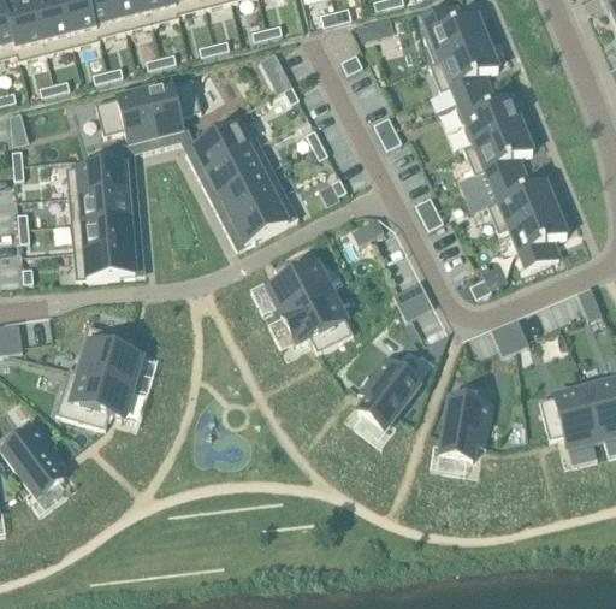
[(17,55),(18,61),(46,54),(33,0),(7,7),(6,7),(18,55),(17,55)]
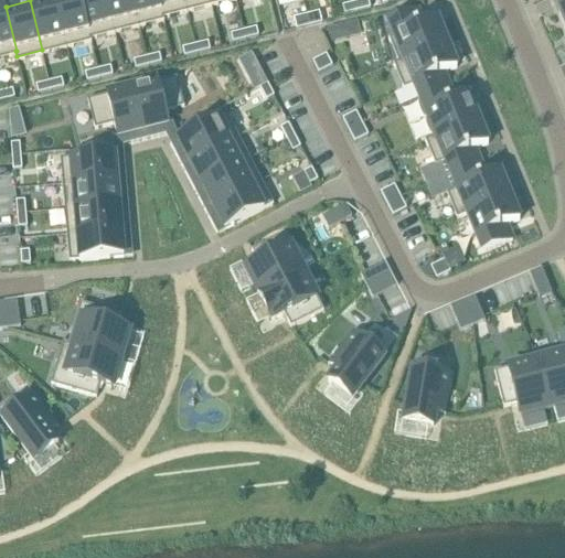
[(30,0),(42,50),(66,43),(55,0),(30,0)]
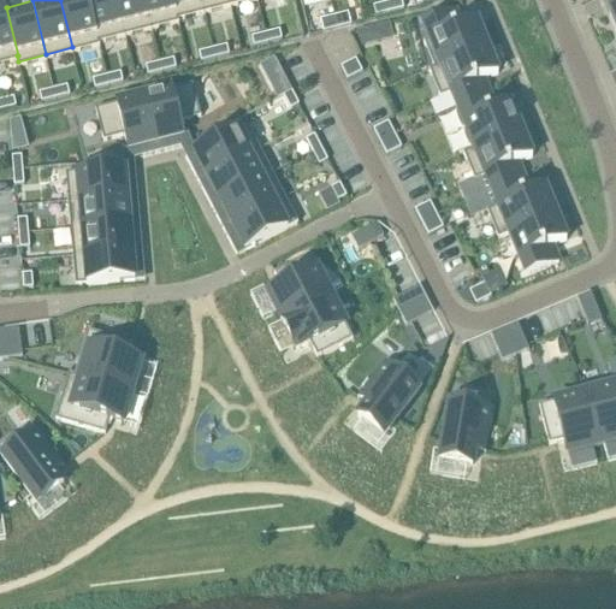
[(60,0),(72,47),(100,40),(100,37),(99,37),(89,0),(60,0)]
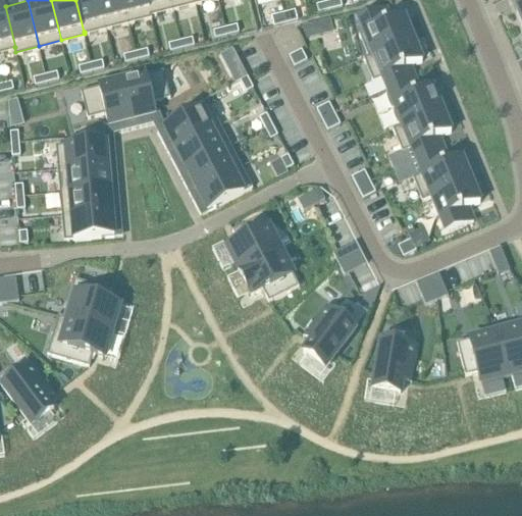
[(75,0),(84,32),(85,32),(106,27),(99,0),(75,0)]
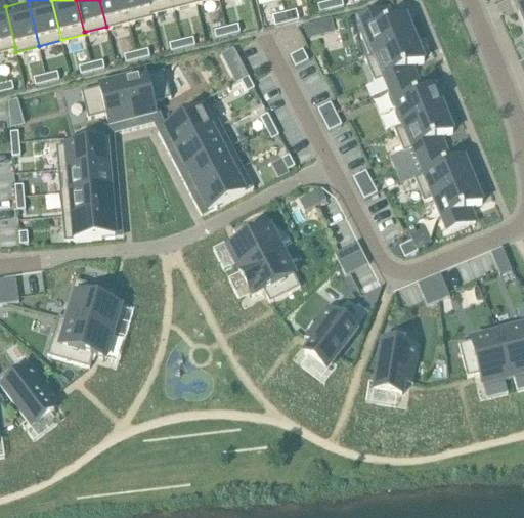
[(99,0),(106,27),(129,20),(124,0),(99,0)]
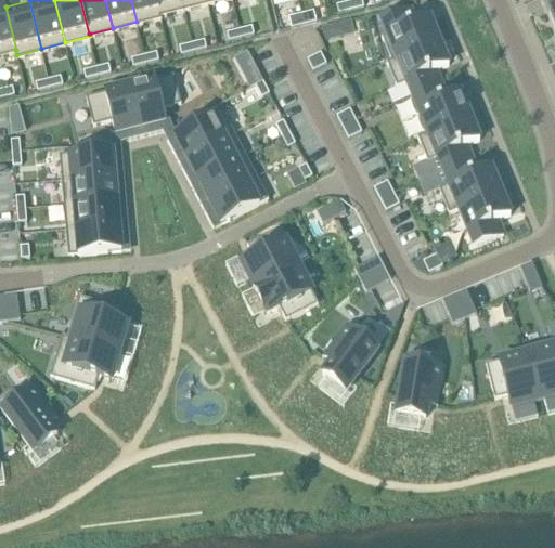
[(131,0),(137,22),(162,15),(162,13),(159,13),(156,0),(131,0)]
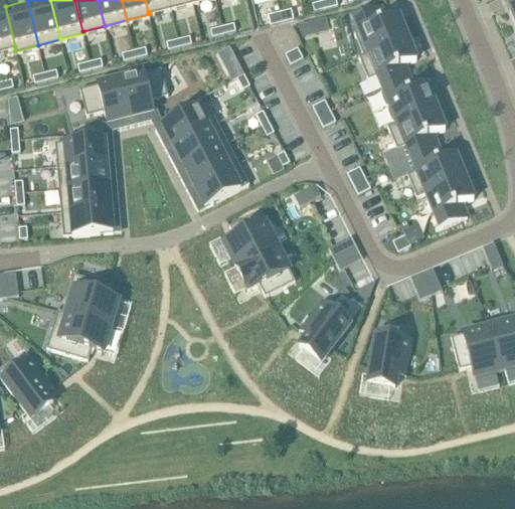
[(145,0),(148,12),(150,12),(170,6),(169,0),(145,0)]
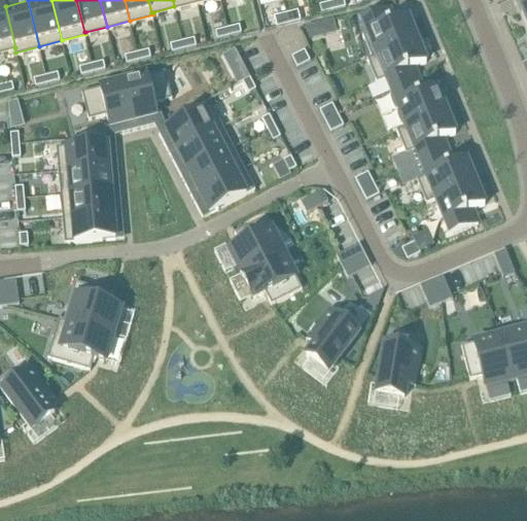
[(321,8),(334,5),(332,0),(323,0),(319,1),(321,8)]
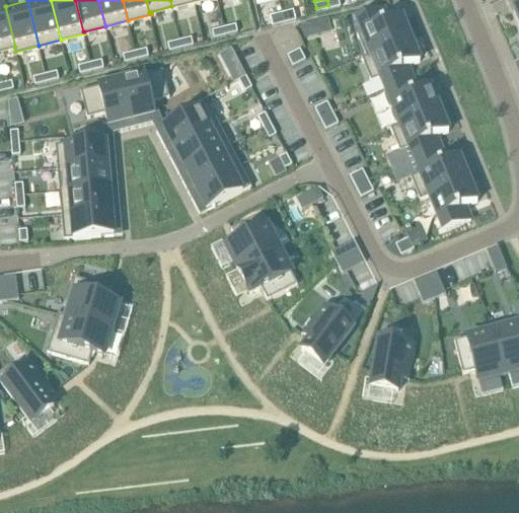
[(5,1),(0,2),(0,50),(14,47),(15,47),(5,6),(6,6),(5,1)]
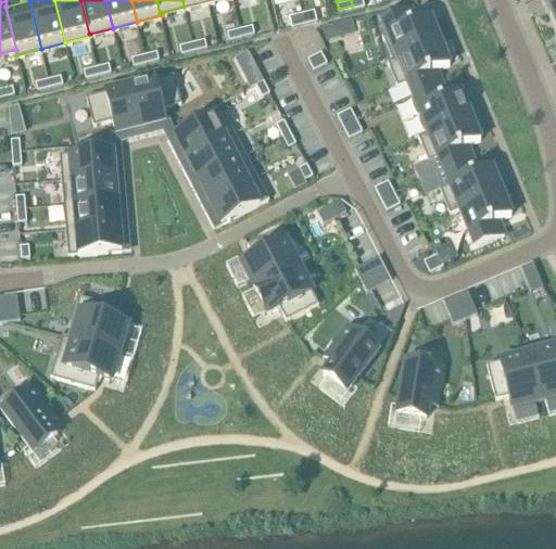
[(382,33),(392,56),(392,58),(442,37),(434,17),(432,18),(430,14),(417,18),(411,4),(381,16),(388,32),(382,33)]
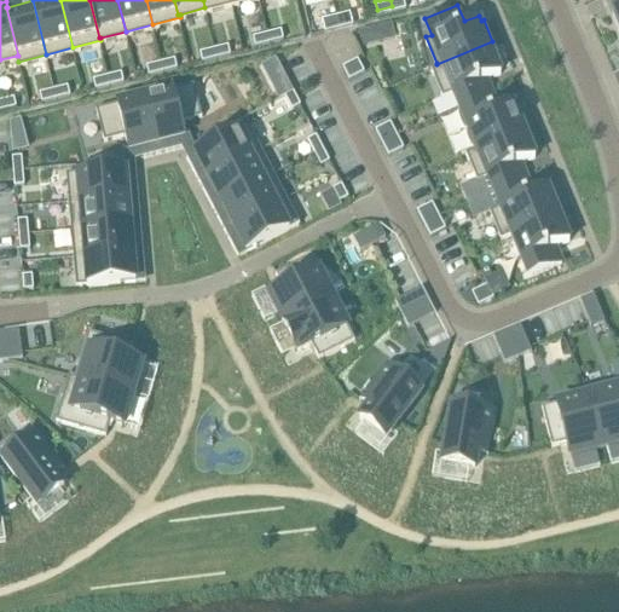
[(339,19),(353,17),(351,7),(336,11),(339,19)]
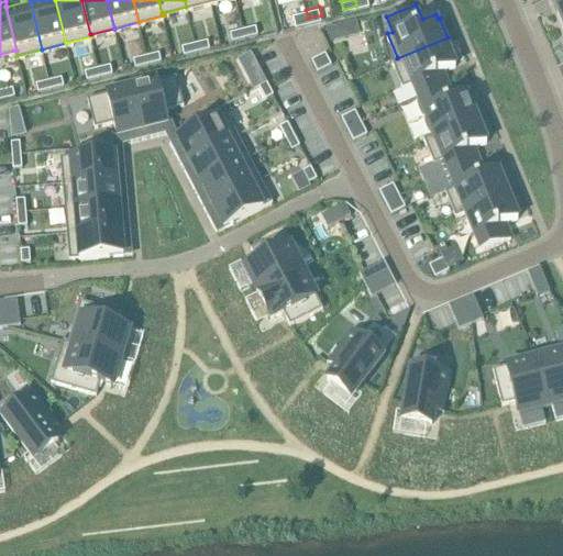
[(295,21),(308,18),(306,10),(293,13),(295,21)]
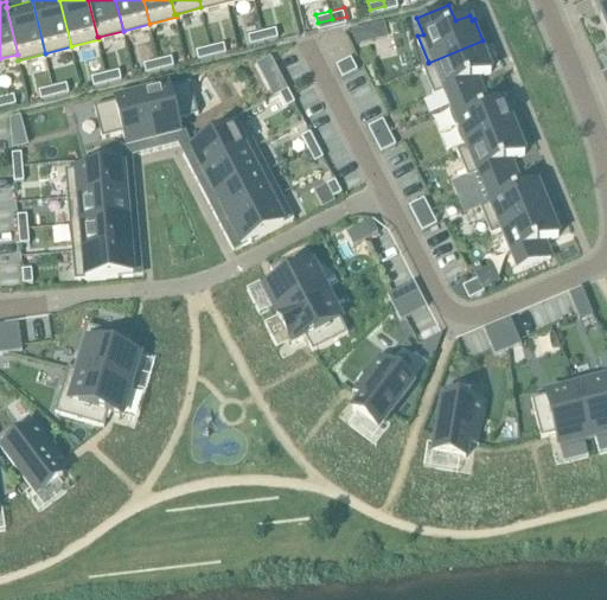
[(276,24),(262,27),(264,37),(278,33),(276,24)]
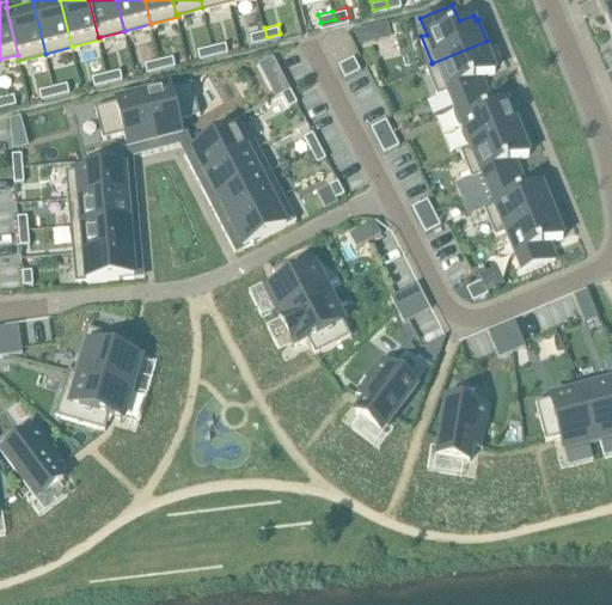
[(252,41),(267,37),(264,28),(250,31),(252,41)]
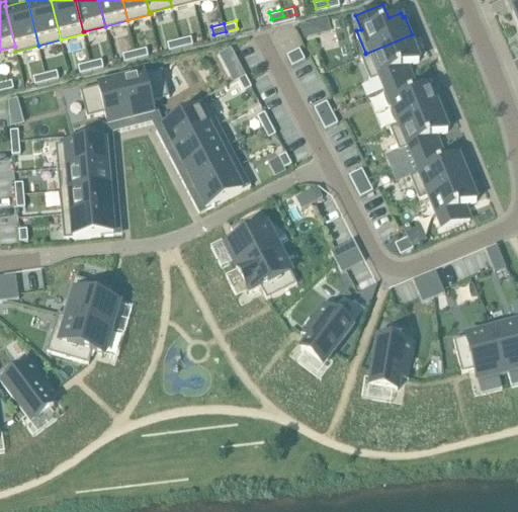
[(179,36),(181,45),(193,41),(191,33),(179,36)]
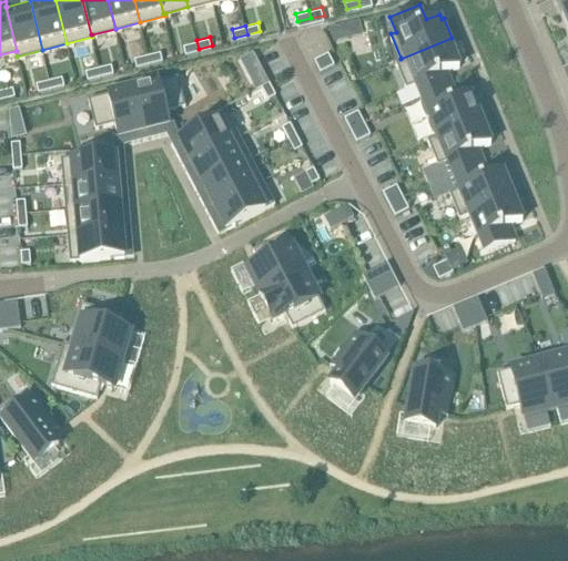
[(422,94),(452,82),(446,69),(459,63),(457,59),(460,58),(452,38),(401,59),(401,58),(396,60),(406,85),(416,81),(422,94)]
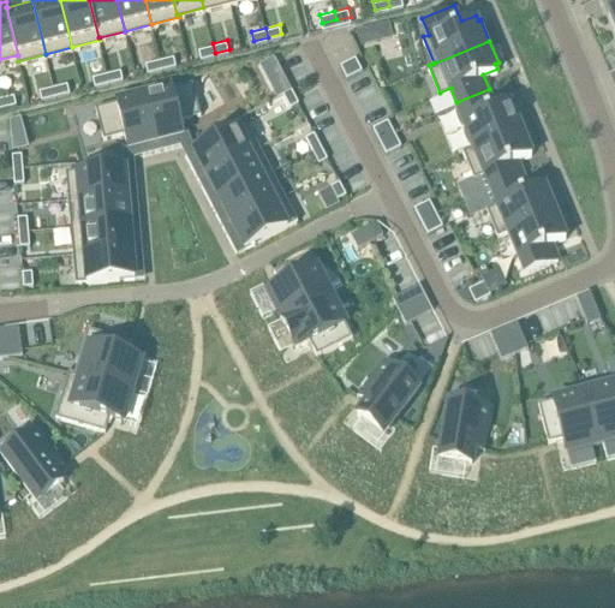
[(215,53),(213,43),(198,47),(201,57),(215,53)]
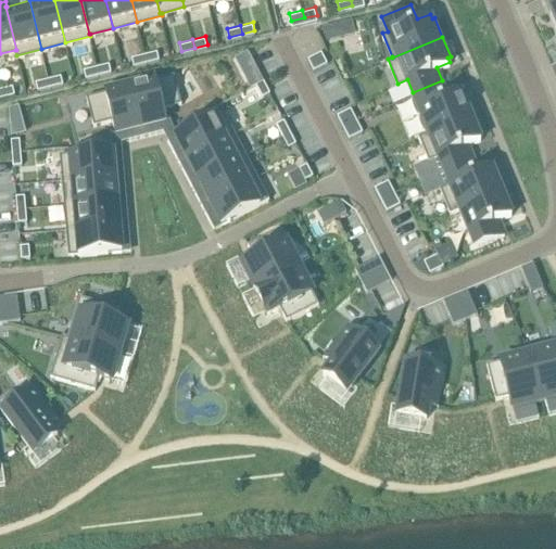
[(147,60),(159,56),(158,48),(144,51),(147,60)]
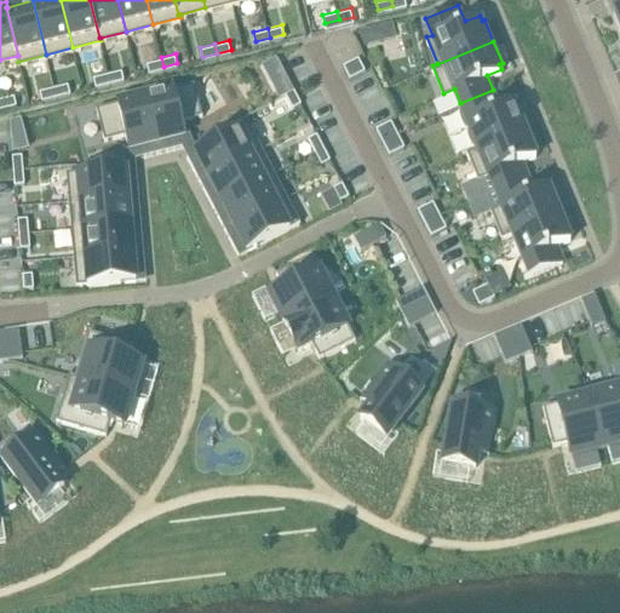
[(343,62),(350,75),(365,67),(359,55),(343,62)]
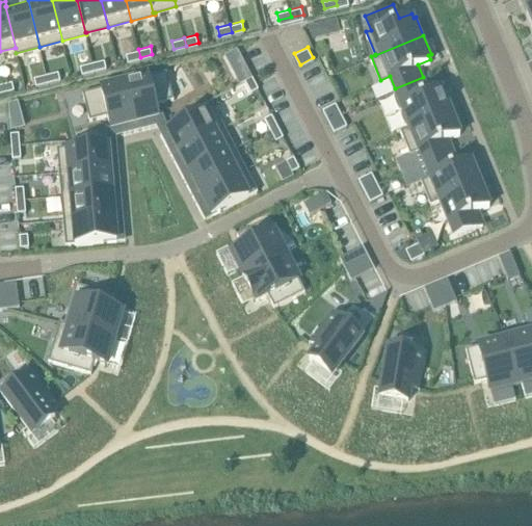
[(238,48),(227,53),(241,80),(245,78),(253,75),(251,74),(246,63),(238,48)]
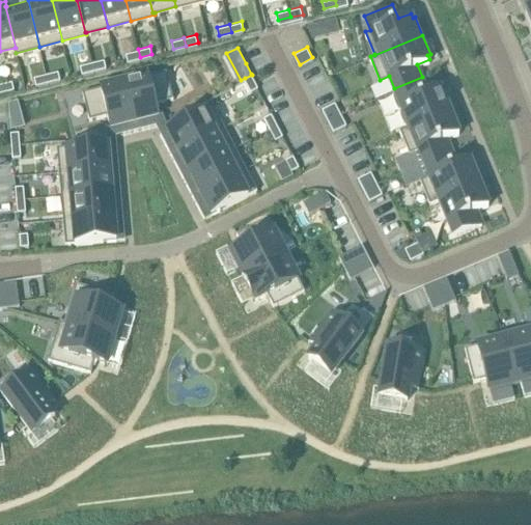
[(140,57),(138,49),(126,52),(128,59),(140,57)]
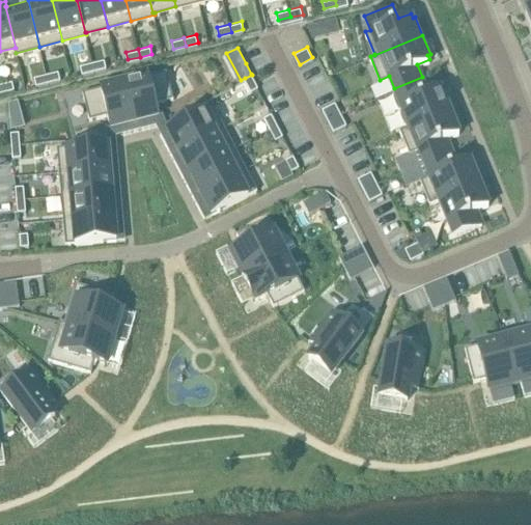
[(104,57),(92,60),(94,68),(106,65),(104,57)]
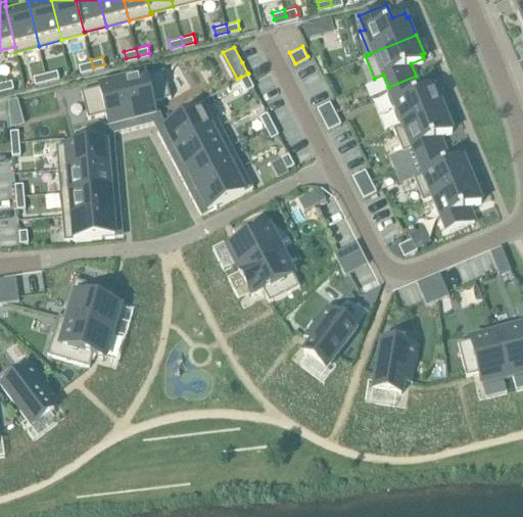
[(93,67),(91,59),(79,62),(81,71),(93,67)]
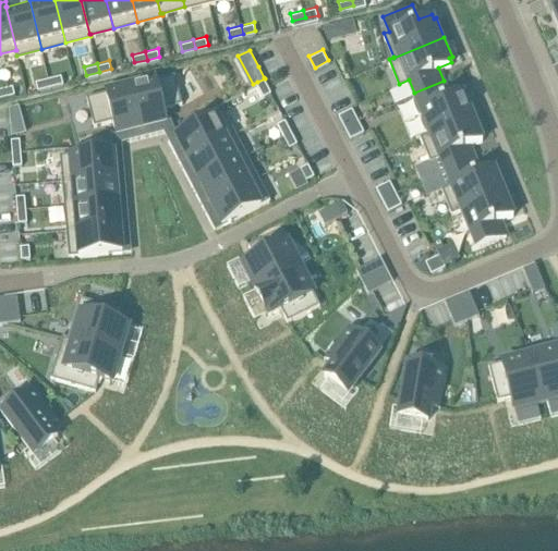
[(131,83),(142,124),(167,119),(164,106),(182,100),(176,72),(131,83)]
